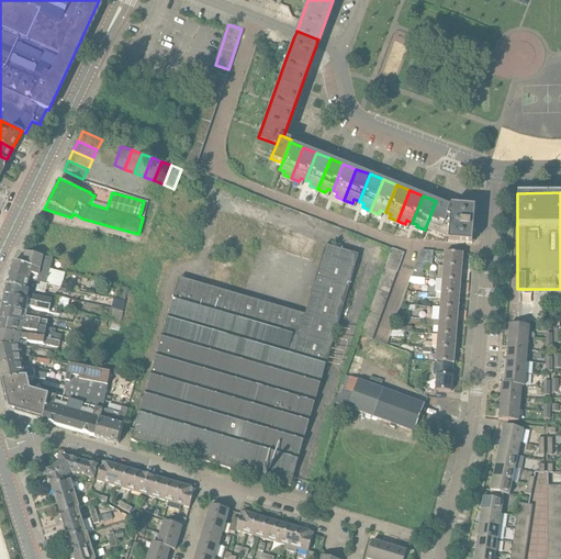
[(436,201),(426,226),(448,235),(449,215),(446,214),(449,207),(436,201)]
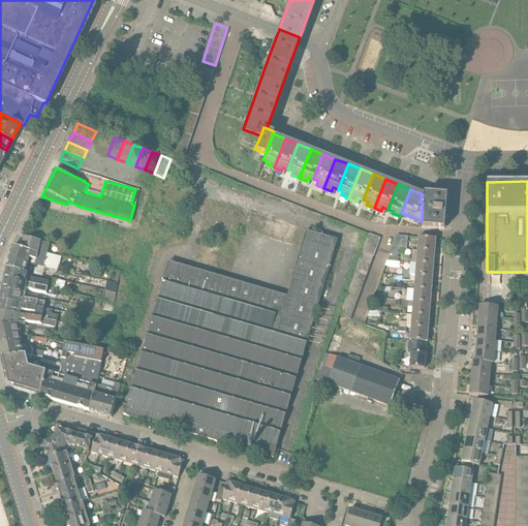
[(421,225),(443,226),(446,193),(424,191),(423,194),(420,202),(423,203),(422,221),(421,225)]
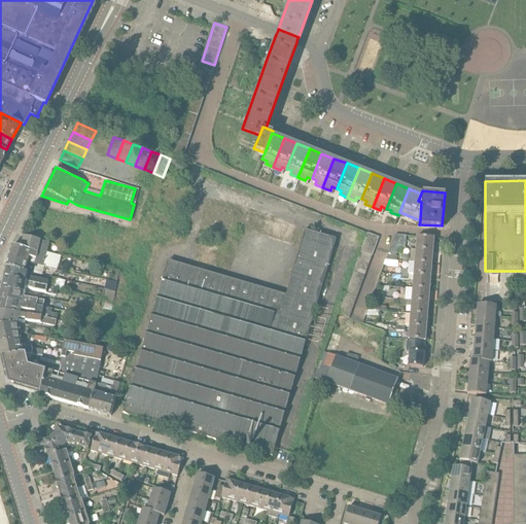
[(43,198),(38,208),(57,217),(62,206),(43,198)]
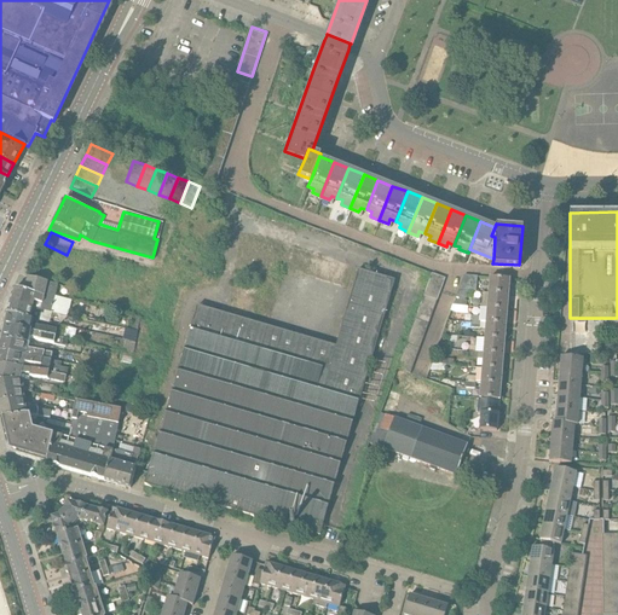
[(45,244),(39,256),(62,267),(67,255),(45,244)]
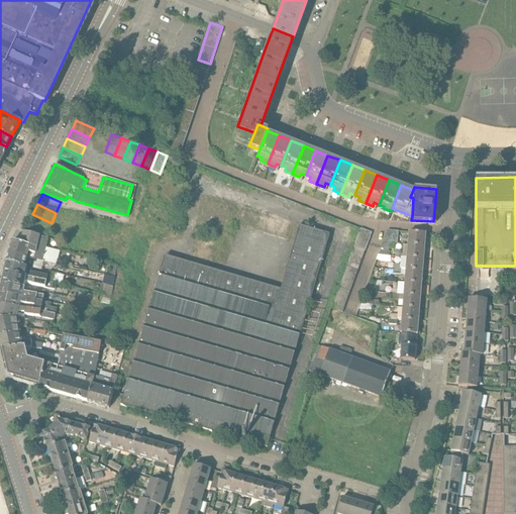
[(299,204),(291,225),(304,230),(312,209),(299,204)]
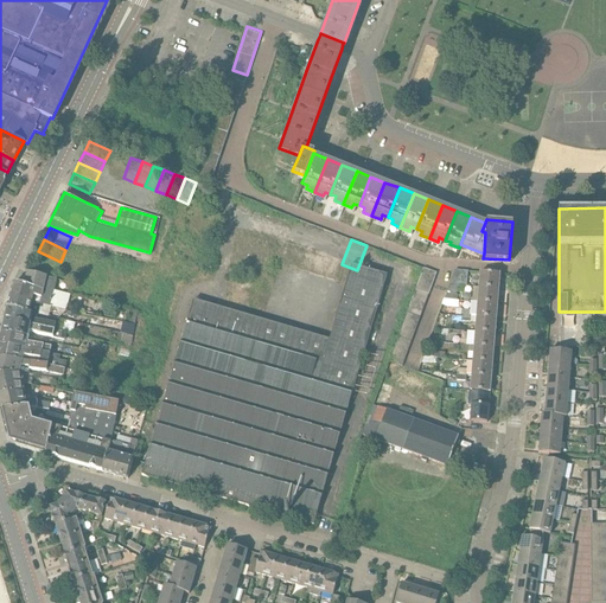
[(367,245),(357,270),(372,276),(382,251),(367,245)]
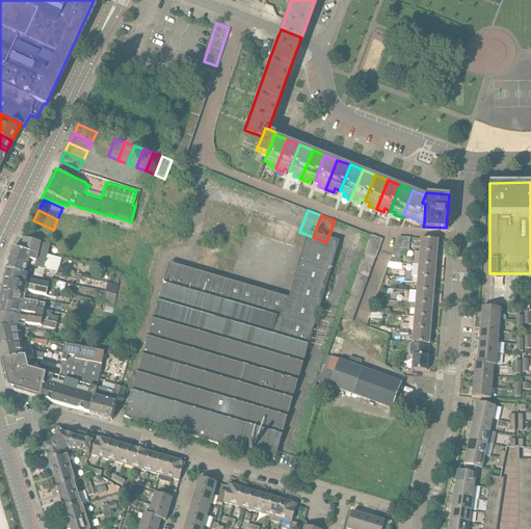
[(33,220),(28,231),(48,240),(53,230),(33,220)]
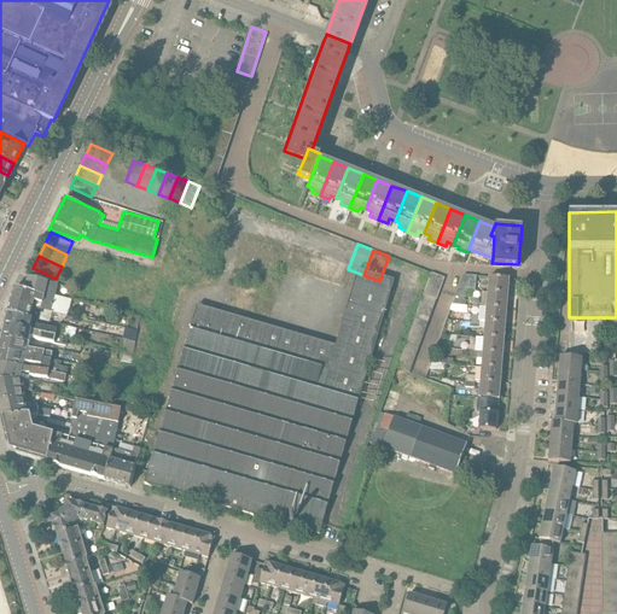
[(389,256),(379,281),(395,287),(405,262),(389,256)]
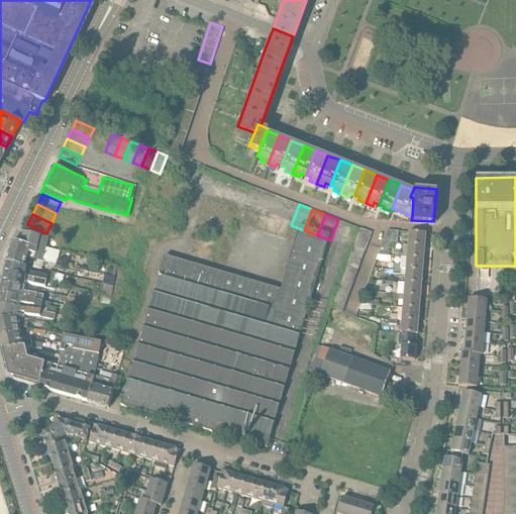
[(338,219),(330,240),(343,245),(351,224),(338,219)]
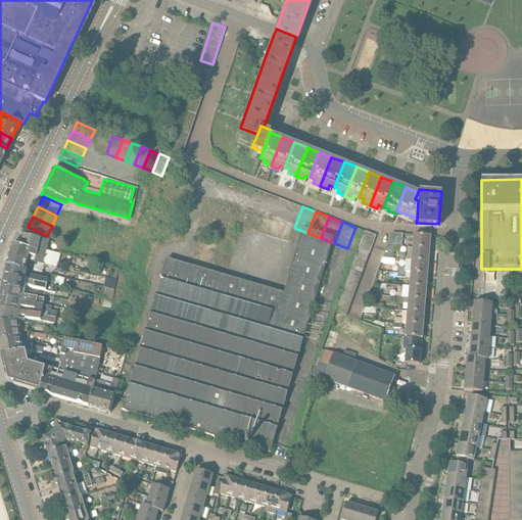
[(356,227),(347,248),(361,253),(369,232),(356,227)]
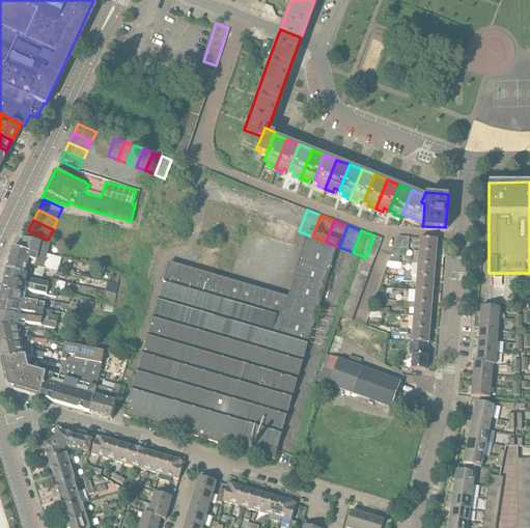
[(397,234),(392,247),(401,248),(407,248),(409,235),(397,234)]
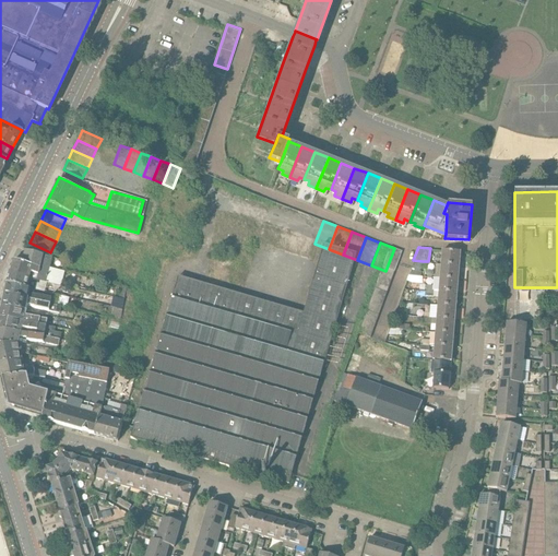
[(440,262),(459,264),(460,250),(441,249),(440,262)]
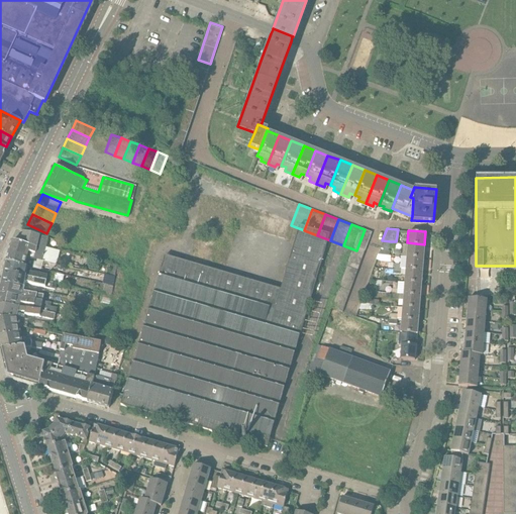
[(56,263),(56,262),(60,248),(45,245),(20,239),(20,241),(11,239),(8,251),(47,261),(56,263)]
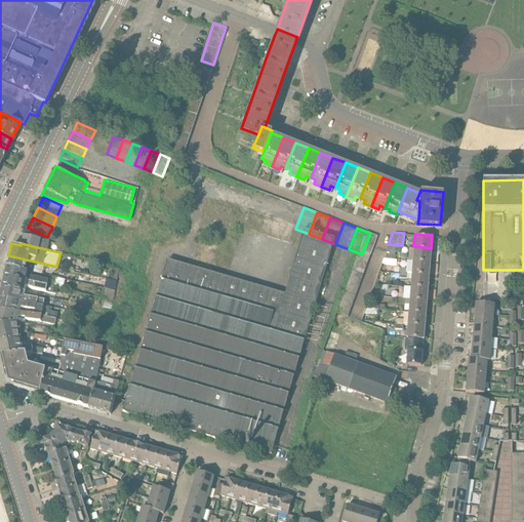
[(394,257),(396,253),(393,252),(397,245),(388,244),(384,257),(394,257)]
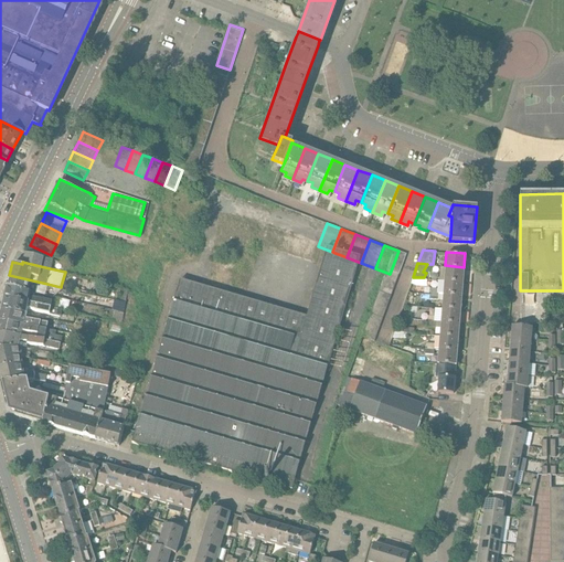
[(230,264),(221,286),(233,290),(242,268),(230,264)]
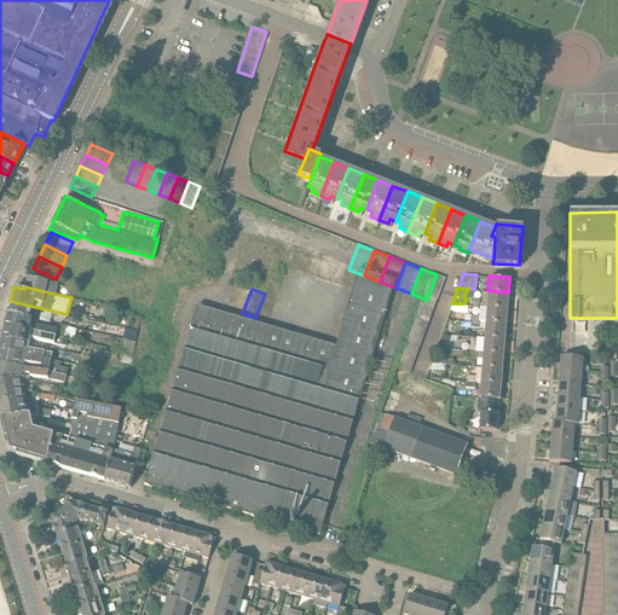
[(480,305),(506,307),(508,293),(487,290),(481,290),(480,305)]
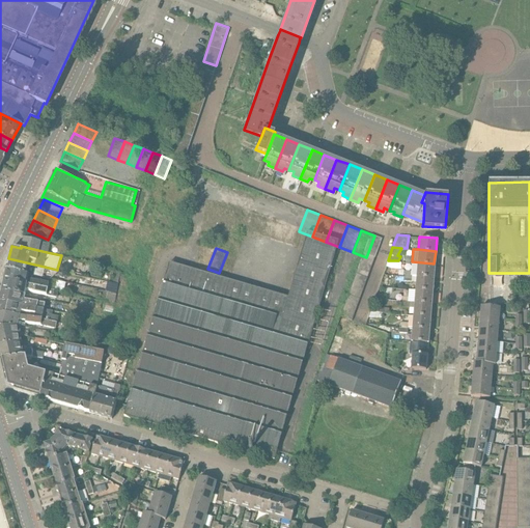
[(227,252),(219,273),(230,278),(239,257),(227,252)]
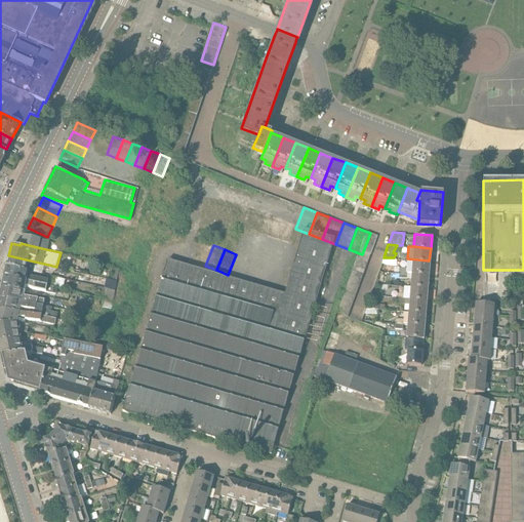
[(236,254),(228,275),(239,279),(247,258),(236,254)]
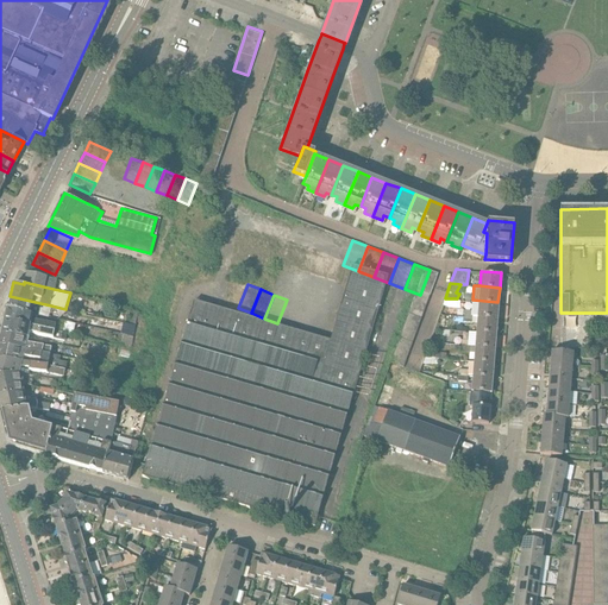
[(55,310),(56,307),(10,296),(7,306),(48,315),(49,309),(55,310)]
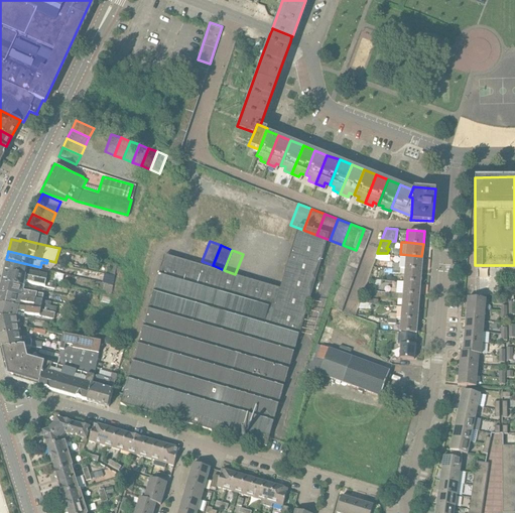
[(150,253),(149,264),(171,265),(172,254),(150,253)]
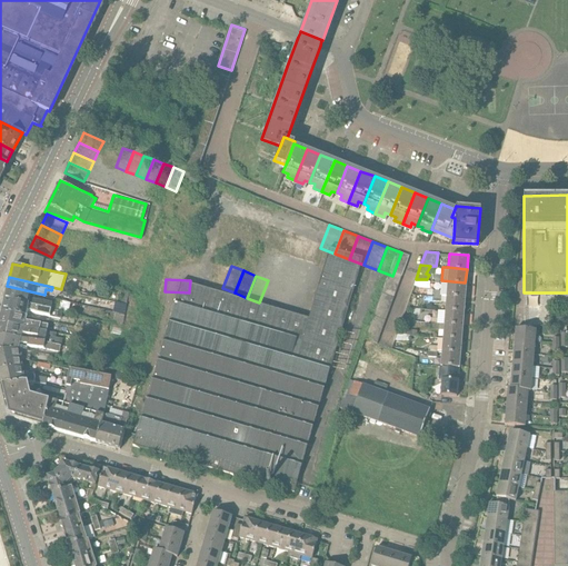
[(268,280),(259,303),(271,307),(280,285),(268,280)]
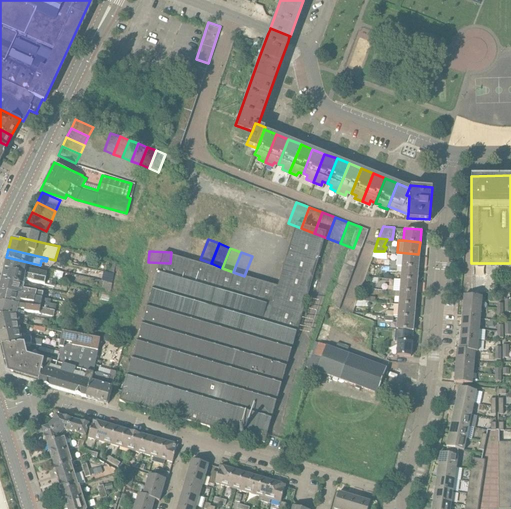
[(400,265),(417,266),(418,254),(397,252),(395,252),(395,259),(389,259),(389,264),(396,265),(400,265)]
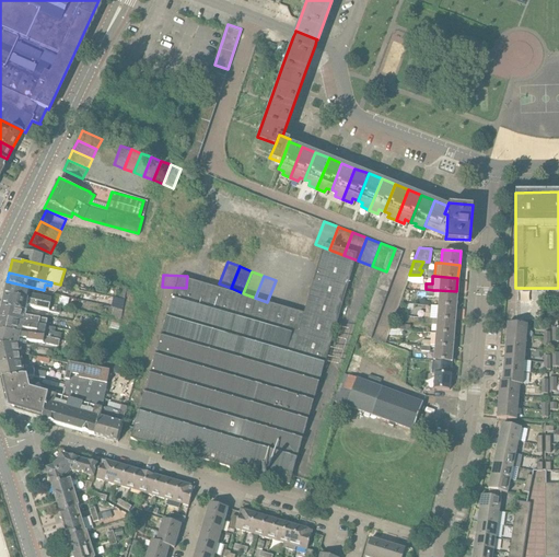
[(276,280),(267,302),(279,306),(288,285),(276,280)]
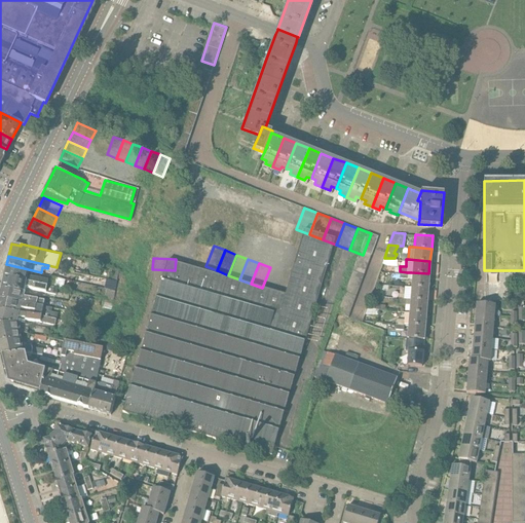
[(3,275),(57,287),(62,288),(64,278),(41,273),(41,272),(6,264),(3,275)]
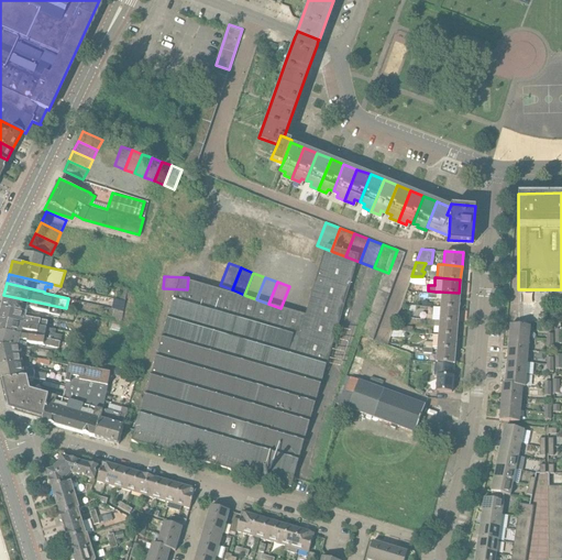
[(163,288),(162,300),(187,302),(187,289),(163,288)]
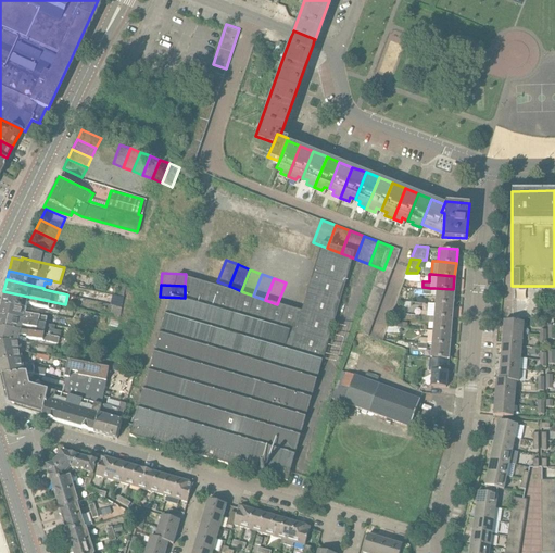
[(453,289),(434,288),(434,293),(433,301),(452,303),(453,289)]
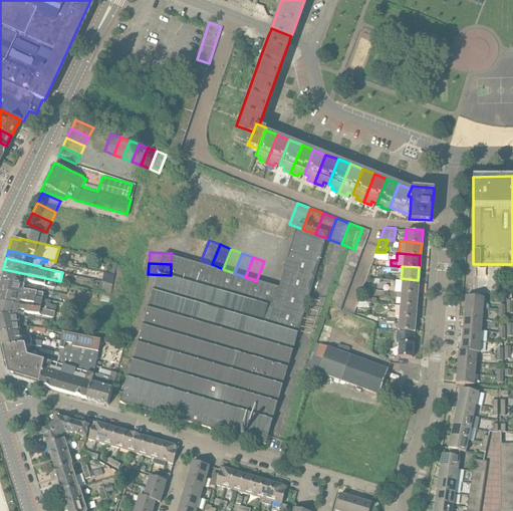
[(54,286),(55,280),(3,269),(1,279),(24,284),(25,279),(31,281),(54,286)]
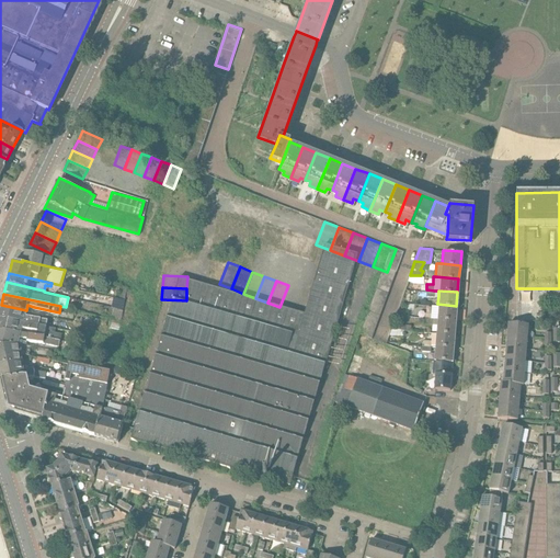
[(161,299),(161,311),(185,312),(186,300),(161,299)]
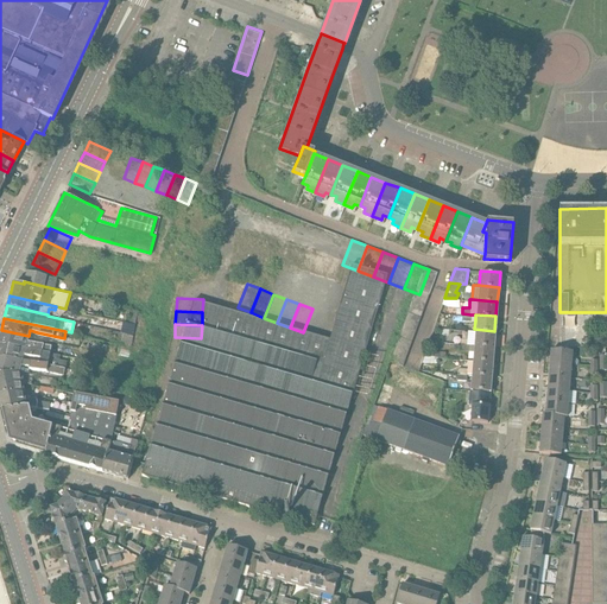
[(474,329),(474,338),(474,344),(493,347),(494,331),(474,329)]
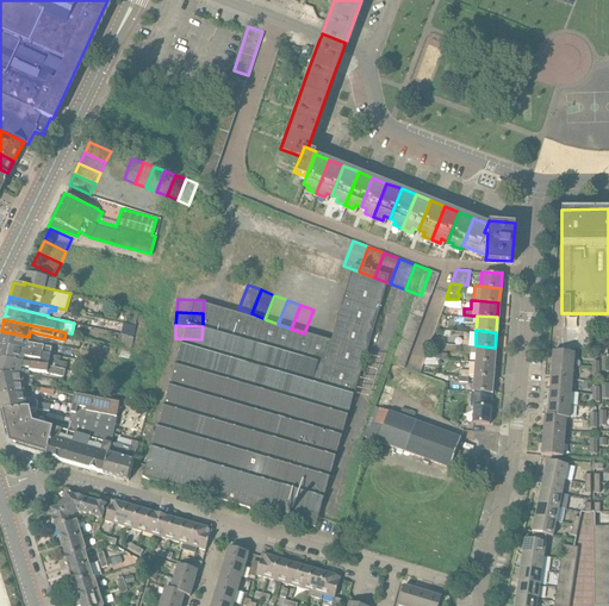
[(1,331),(0,336),(0,344),(50,353),(51,345),(43,344),(36,343),(28,342),(29,337),(1,331)]
